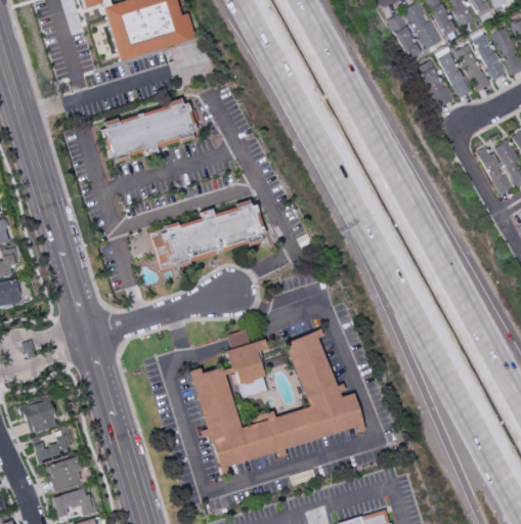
[(99,0),(101,4),(82,10),(78,0),(99,0)]
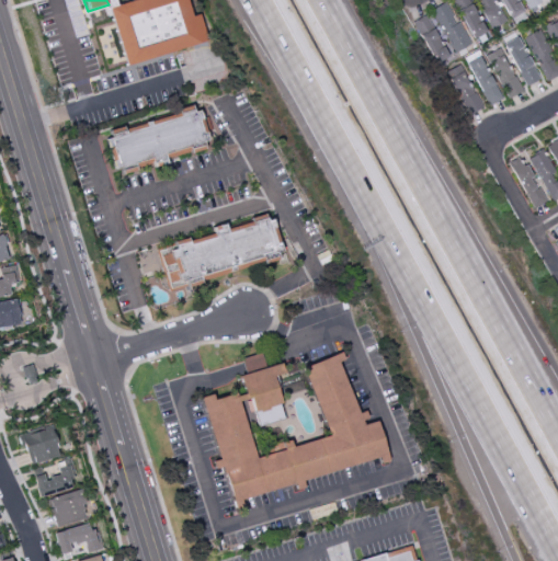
[(126,66),(212,41),(202,14),(194,18),(189,0),(138,0),(110,9),(126,66)]
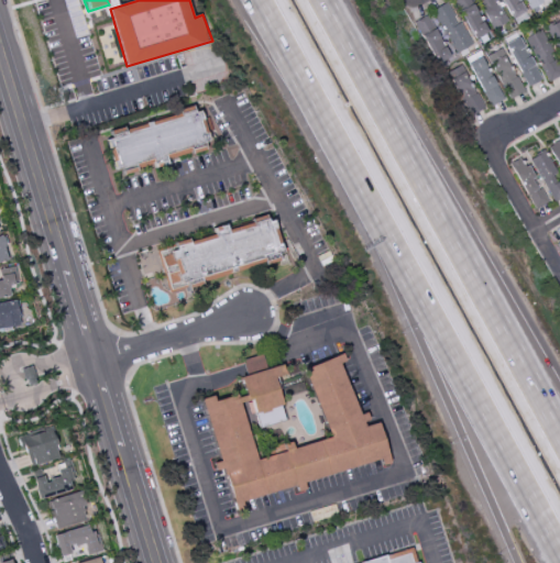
[(490,33),(473,0),(457,0),(476,40),(490,33)]
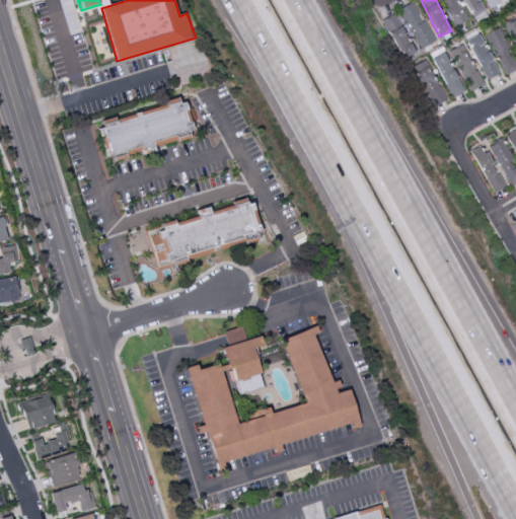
[(443,0),(454,27),(467,22),(458,0),(443,0)]
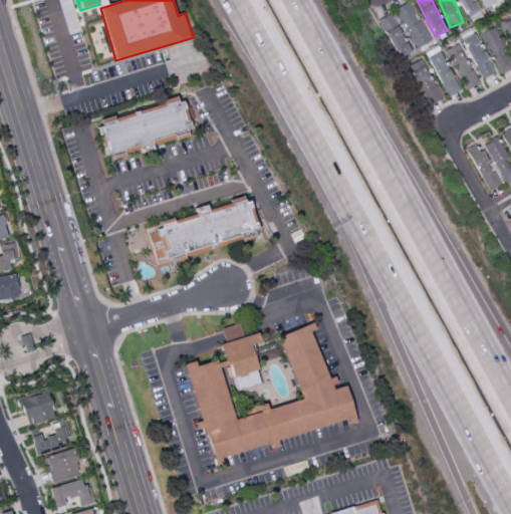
[(460,0),(473,23),(485,16),(476,0),(460,0)]
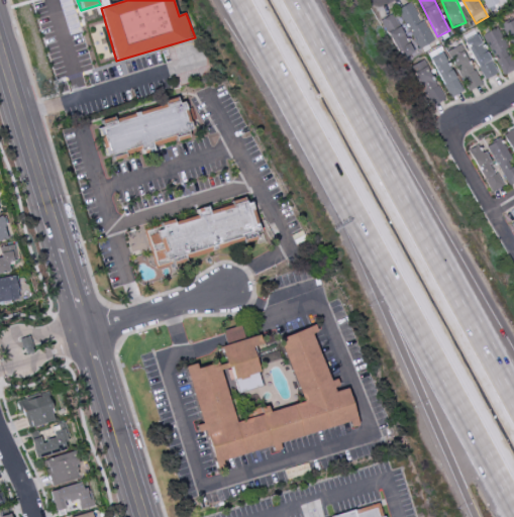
[(483,0),(488,10),(509,0),(483,0)]
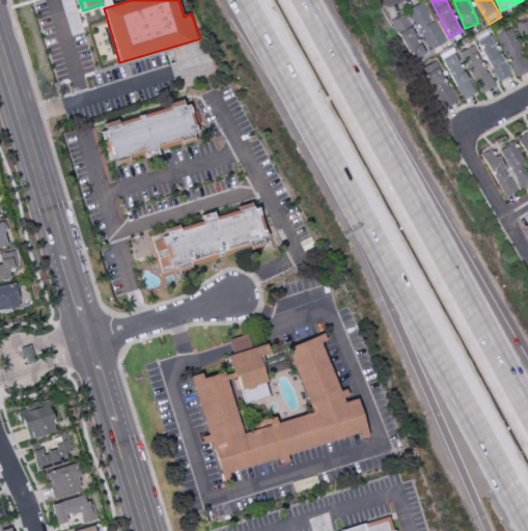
[(434,50),(448,42),(424,1),(410,9),(434,50)]
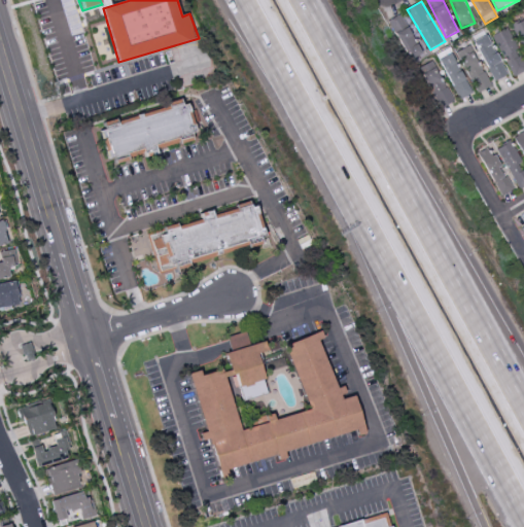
[(408,61),(421,56),(405,13),(391,19),(408,61)]
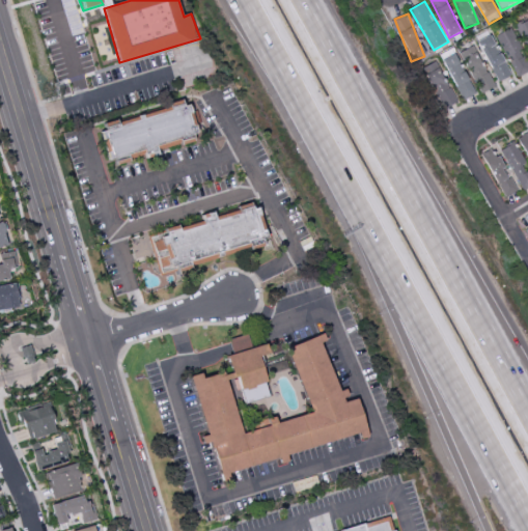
[(527,59),(512,28),(498,35),(519,78),(527,73),(527,59)]
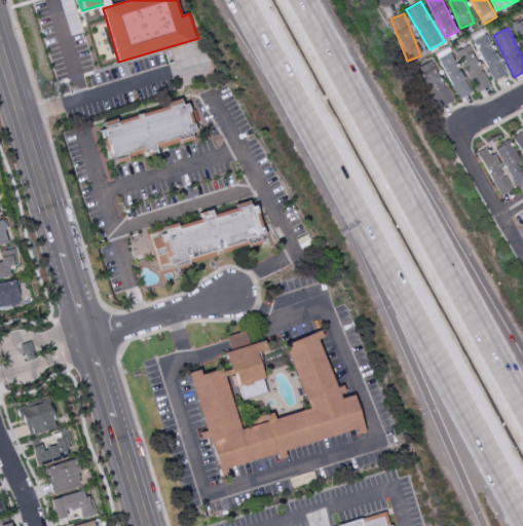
[(507,75),(487,30),(474,36),(493,81),(507,75)]
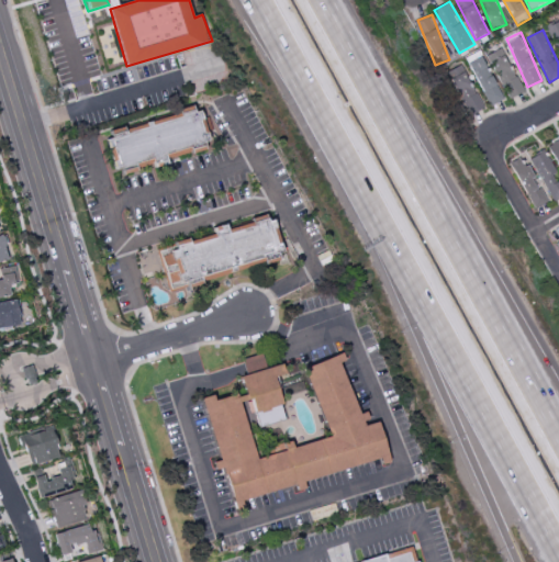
[(525,92),(504,47),(490,55),(511,99),(525,92)]
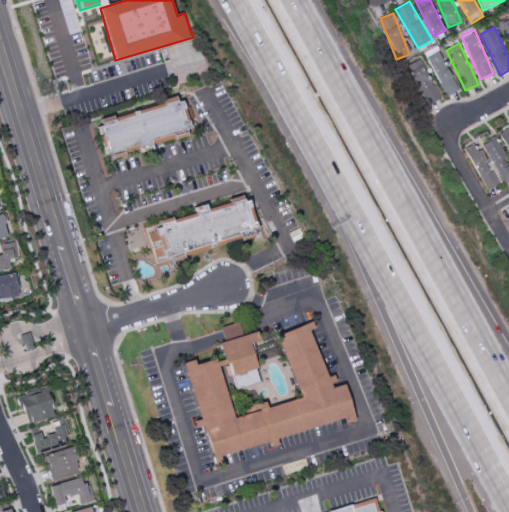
[(445,97),(459,92),(440,46),(427,52),(445,97)]
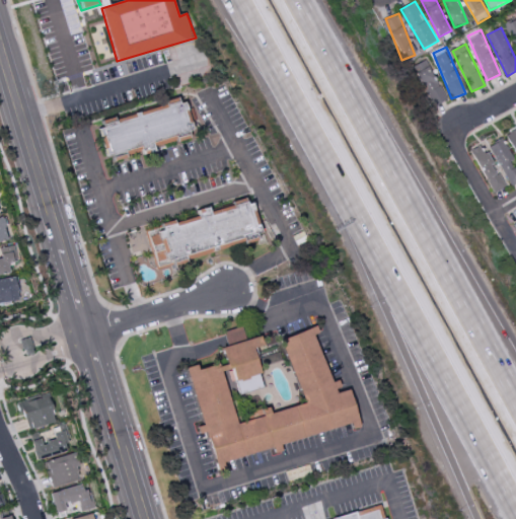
[(413,67),(433,107),(448,100),(428,60),(413,67)]
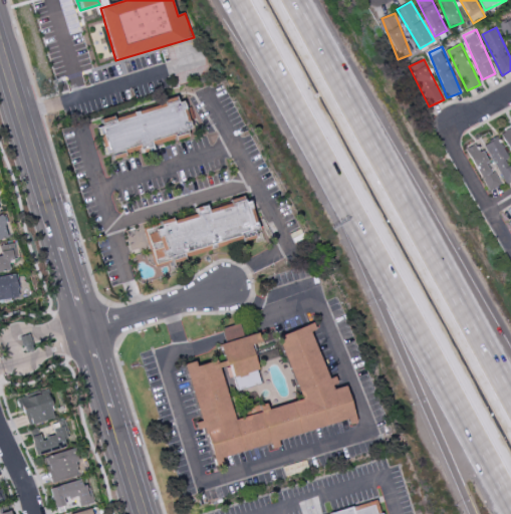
[(96,127),(102,125),(100,119),(115,114),(116,117),(165,102),(163,99),(179,94),(181,100),(185,98),(188,107),(194,105),(198,120),(192,122),(195,129),(189,131),(191,136),(178,141),(176,137),(153,144),(155,150),(145,153),(143,147),(125,152),(126,156),(114,160),(112,154),(106,156),(103,148),(107,147),(103,136),(99,137),(96,127)]
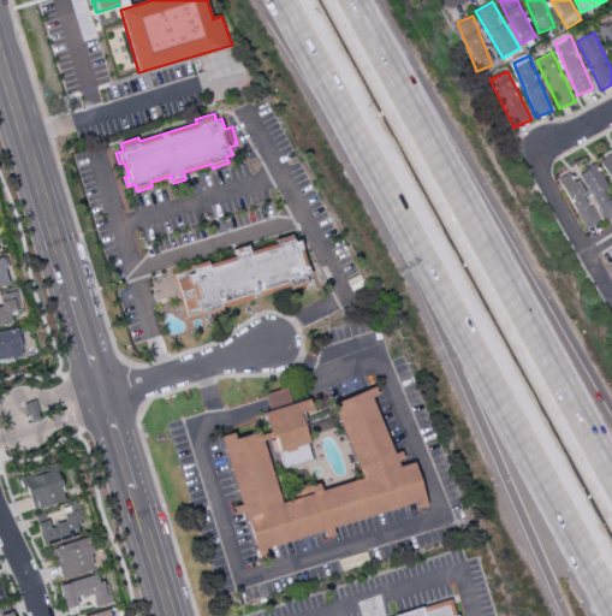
[(605,221),(611,219),(611,193),(600,165),(583,171),(605,221)]
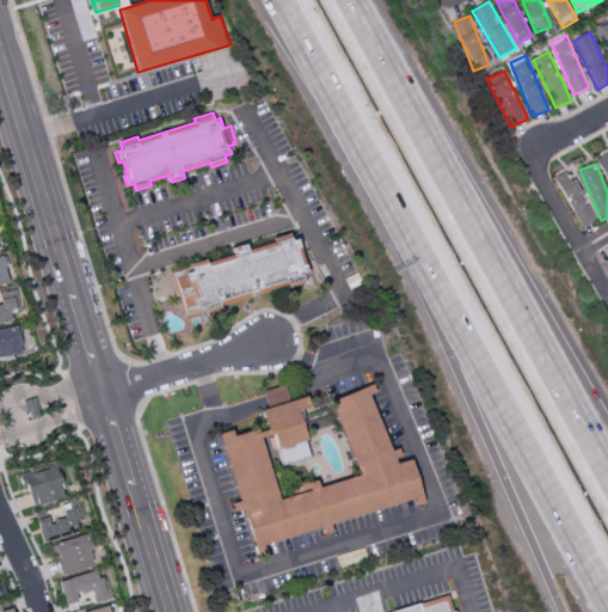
[(599,220),(571,169),(556,176),(583,228),(599,220)]
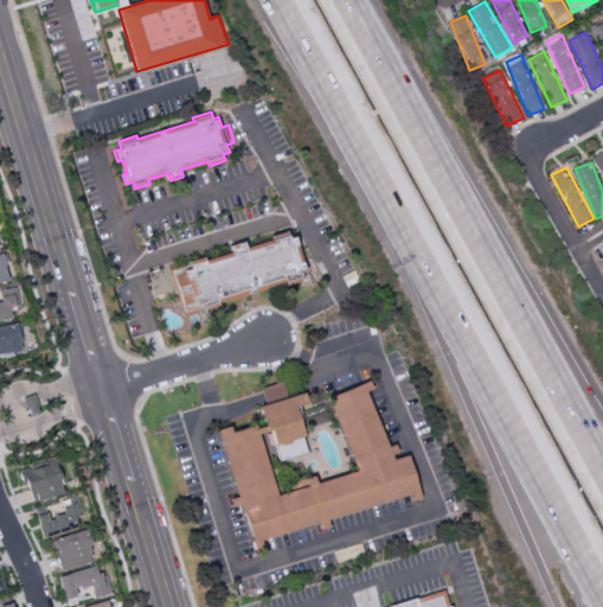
[(174,270),(187,315),(302,281),(300,273),(307,270),(297,238),(293,240),(292,235),(273,240),(274,244),(250,251),(247,241),(237,243),(238,249),(232,250),(235,257),(207,266),(206,261),(174,270)]
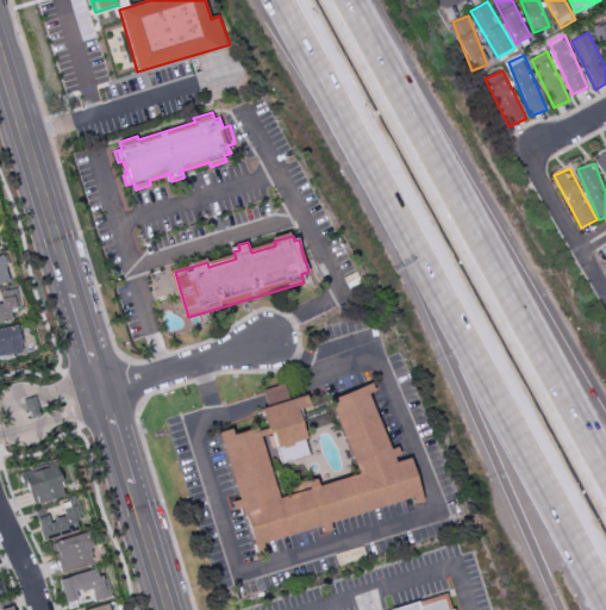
[(0,256),(0,285),(12,282),(5,255),(0,256)]
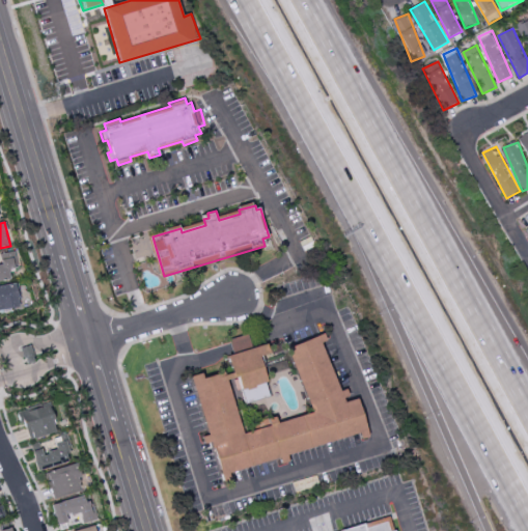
[(0,281),(11,280),(10,270),(17,269),(14,251),(1,254),(2,262),(0,262),(0,281)]
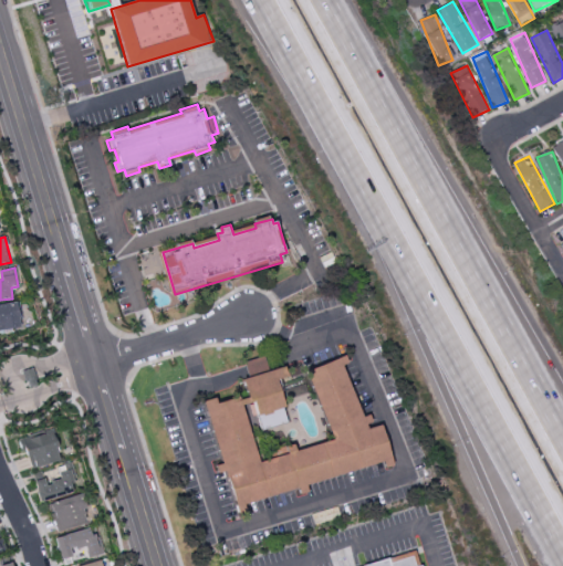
[(0,304),(0,331),(23,327),(18,302),(0,304)]
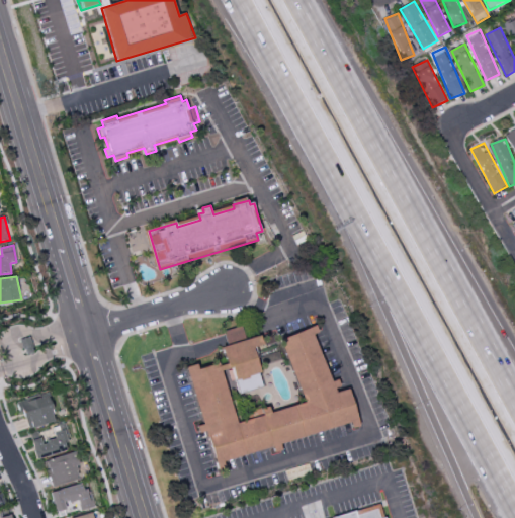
[(262,334),(222,348),(226,360),(200,369),(198,364),(187,368),(219,462),(359,419),(350,389),(338,394),(311,328),(282,340),(307,404),(272,413),(270,407),(263,409),(265,416),(239,424),(224,371),(232,369),(240,393),(267,383),(255,349),(266,345),(262,334)]
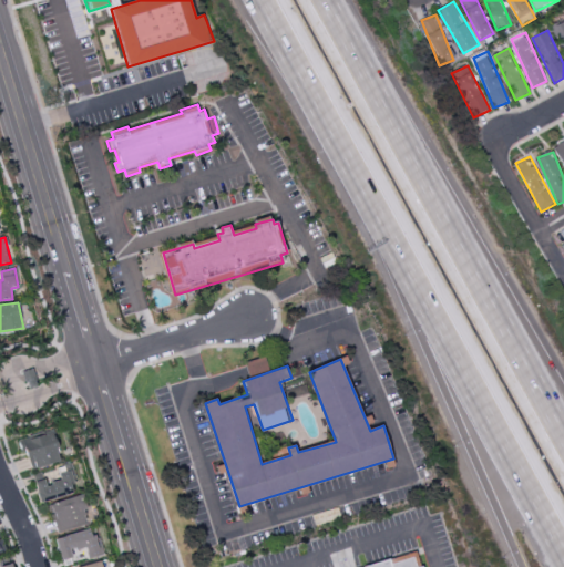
[(31,470),(63,462),(55,432),(23,440),(31,470)]
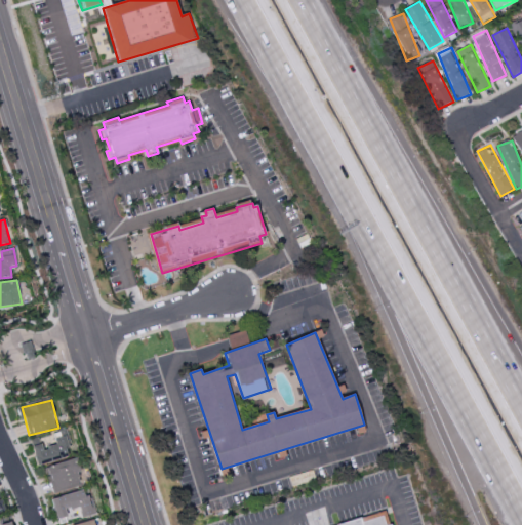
[(38,466),(71,456),(64,432),(54,435),(57,444),(44,448),(43,443),(33,446),(38,466)]
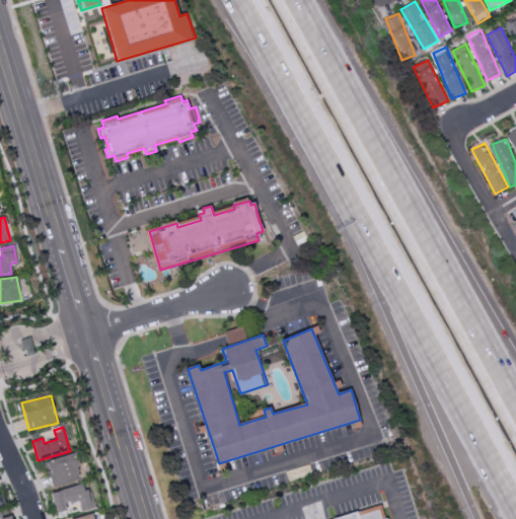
[(83,478),(75,453),(47,461),(54,488),(83,478)]
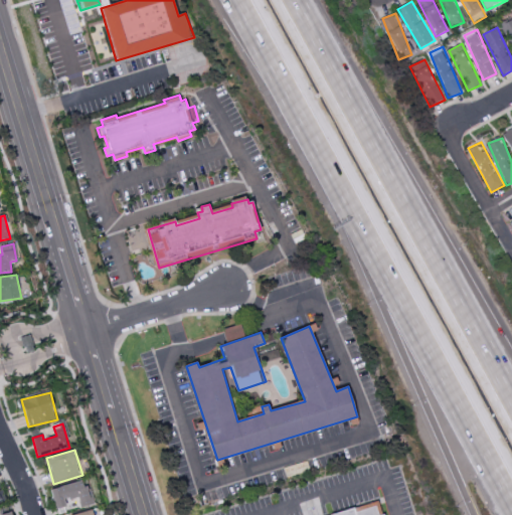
[(51,488),(55,509),(66,506),(65,500),(79,497),(81,506),(95,504),(92,487),(84,488),(82,482),(51,488)]
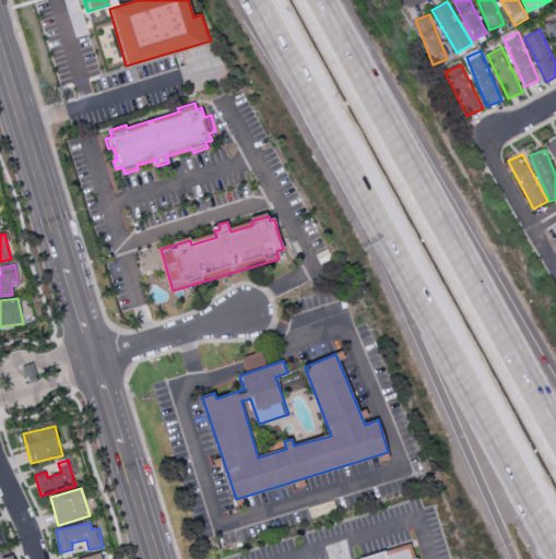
[(416,558),(412,545),(386,552),(385,551),(359,558),(416,558)]
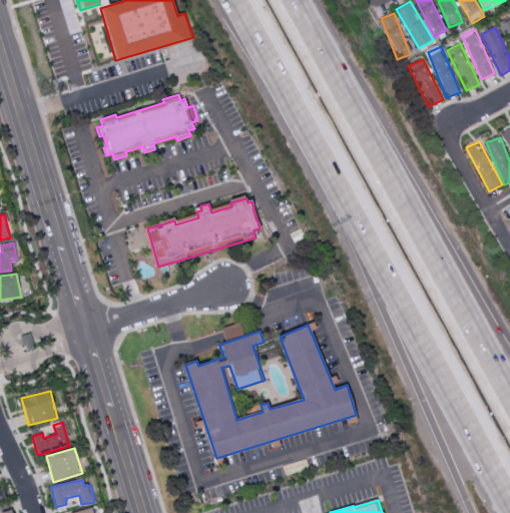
All buildings are outlined.
